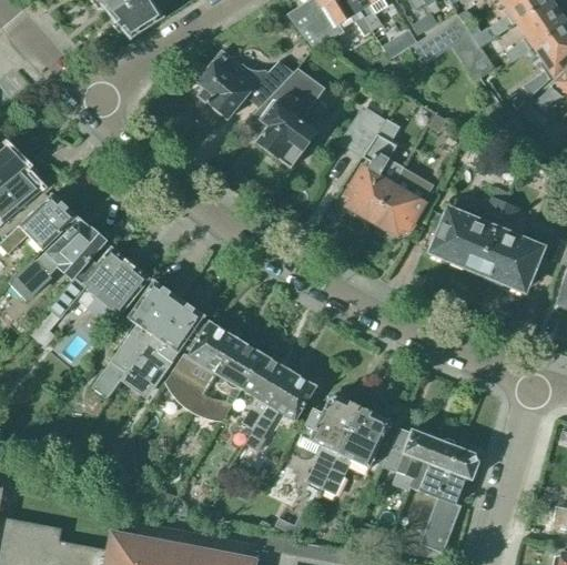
[(98,0),(110,13),(130,0),(98,0)]
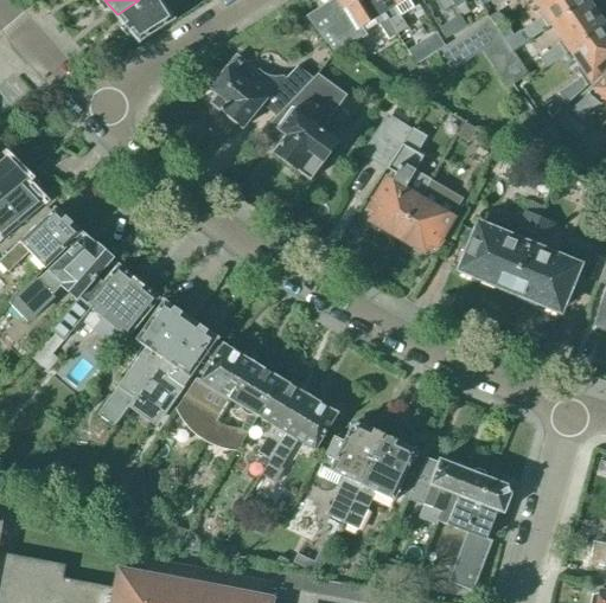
[(139,0),(117,14),(140,42),(141,40),(176,18),(165,1),(167,0),(139,0)]
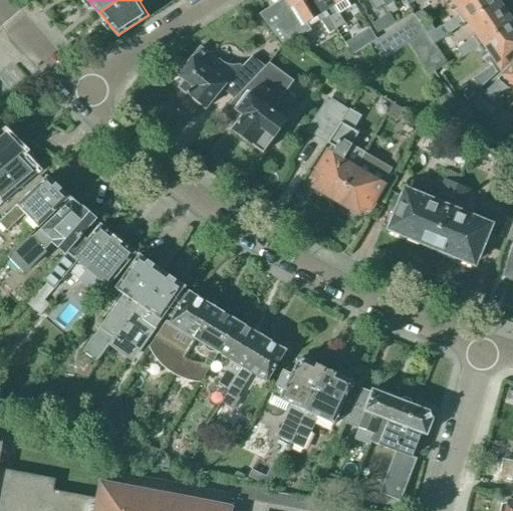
[(328,33),(337,27),(320,0),(278,0),(260,12),(284,45),(311,28),(307,21),(317,15),(328,33)]
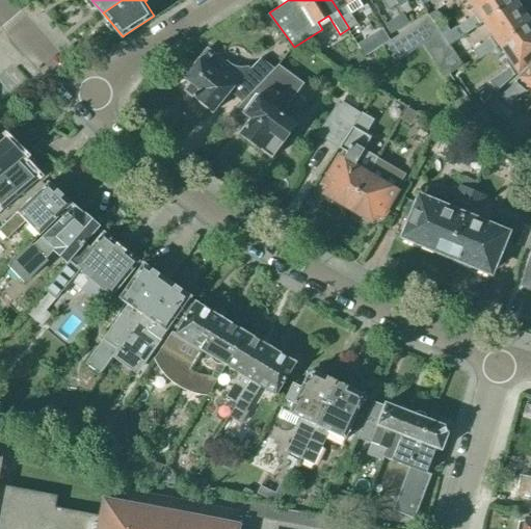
[(332,0),(349,28),(359,23),(352,12),(364,4),(361,0),(332,0)]
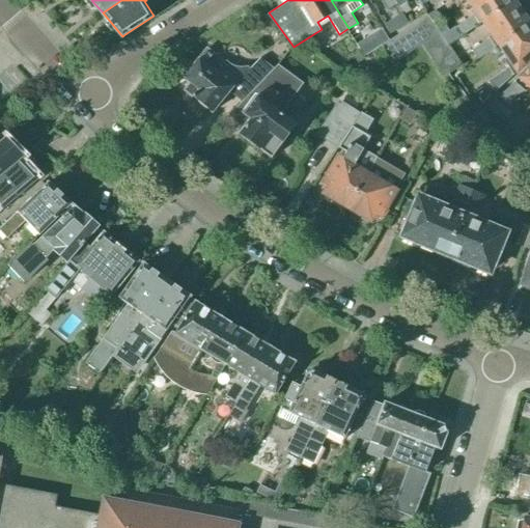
[(484,20),(512,0),(470,0),(478,10),(473,12),(474,14),(443,34),(449,45),(479,23),(484,20)]
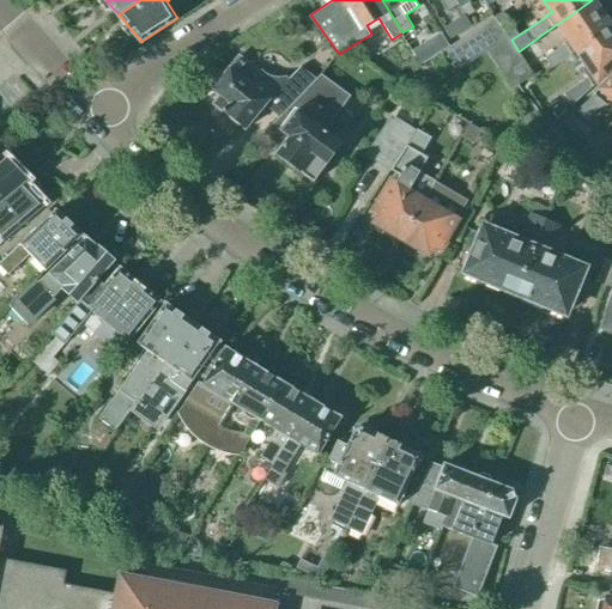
[(577,49),(611,25),(604,16),(605,14),(605,13),(605,12),(605,11),(605,10),(599,1),(598,0),(597,0),(595,0),(594,1),(593,0),(592,0),(559,23),(570,38),(565,42),(537,62),(544,73),(559,62),(573,53),(577,49)]
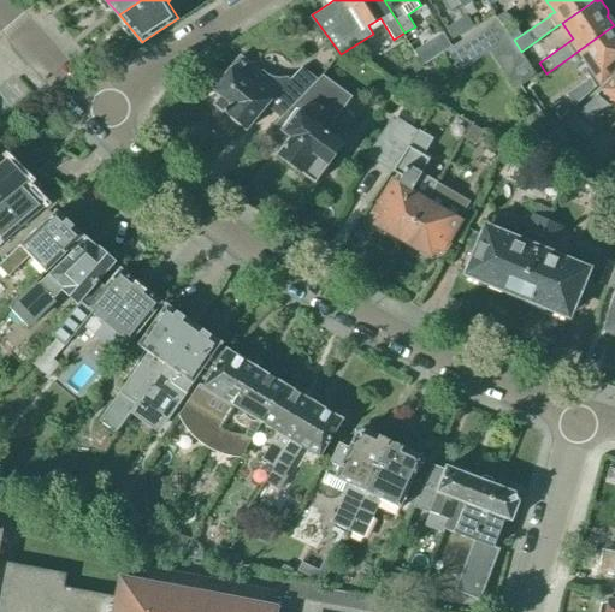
[(468,16),(478,10),(475,5),(473,1),(465,6),(463,7),(467,13),(468,16)]
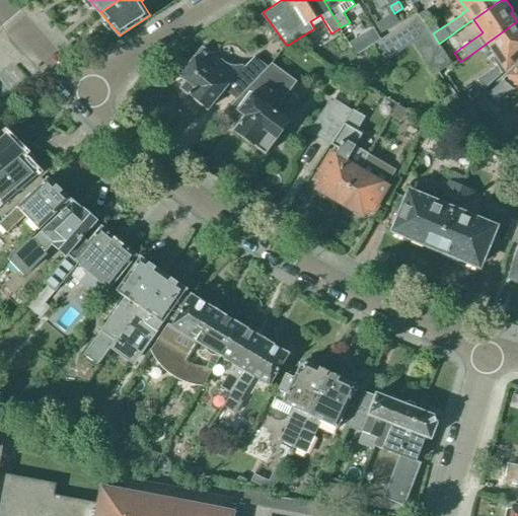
[(394,13),(393,11),(384,16),(390,26),(399,21),(394,13)]
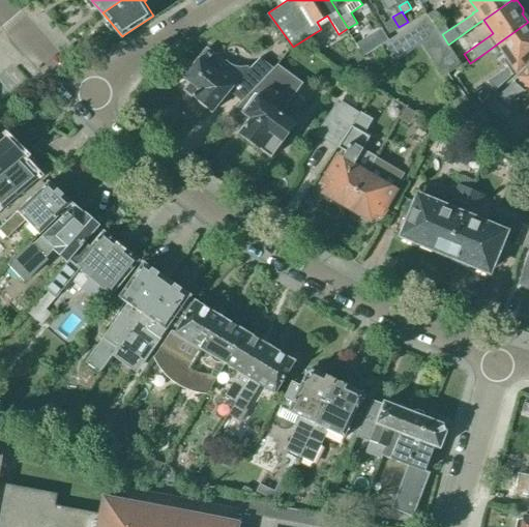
[(448,45),(442,34),(428,15),(389,38),(388,38),(381,42),(382,44),(393,62),(421,44),(443,76),(462,63),(448,45)]
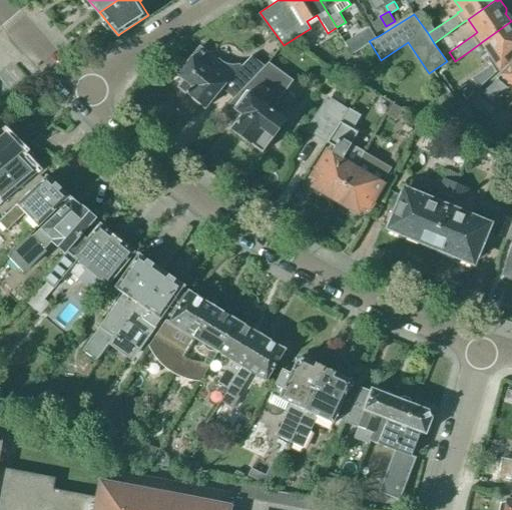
[(511,21),(483,41),(492,55),(488,58),(492,63),(472,78),(479,87),(497,70),(511,56),(511,21)]
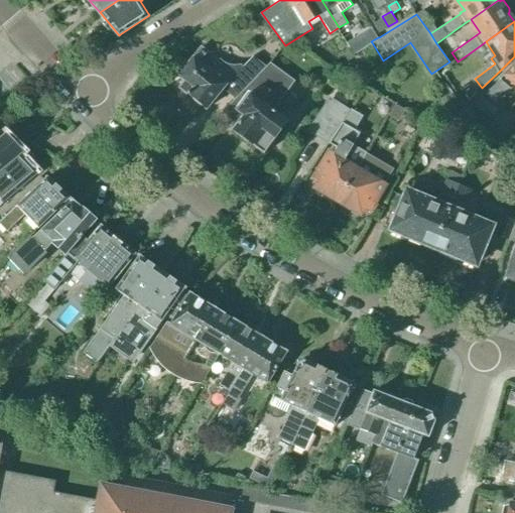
[(371,41),(378,37),(373,27),(360,36),(366,46),(372,42),(371,41)]
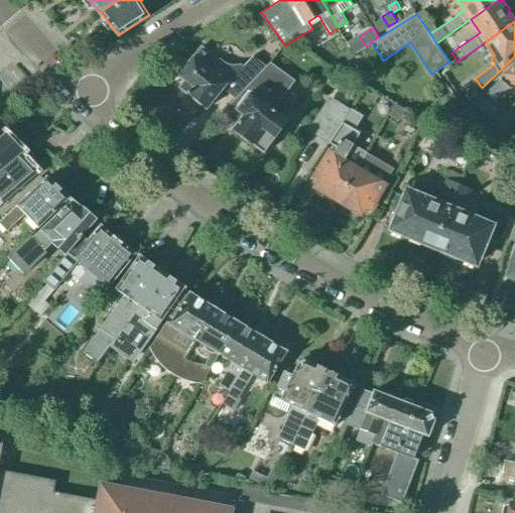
[(235,99),(267,65),(253,54),(244,65),(241,62),(237,63),(234,63),(230,62),(227,61),(224,59),(220,57),(218,59),(201,45),(188,60),(188,62),(178,74),(185,80),(183,81),(184,82),(179,88),(186,94),(187,93),(192,97),(194,99),(199,103),(202,104),(207,108),(222,90),(235,99)]
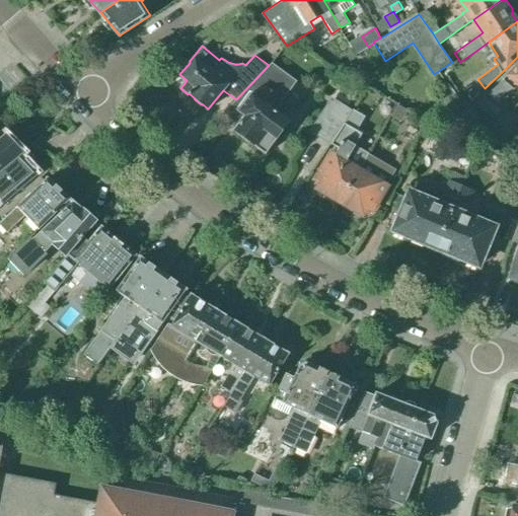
[(269,65),(236,99),(226,109),(241,120),(234,130),(266,153),(291,120),(272,105),(289,80),(269,65)]
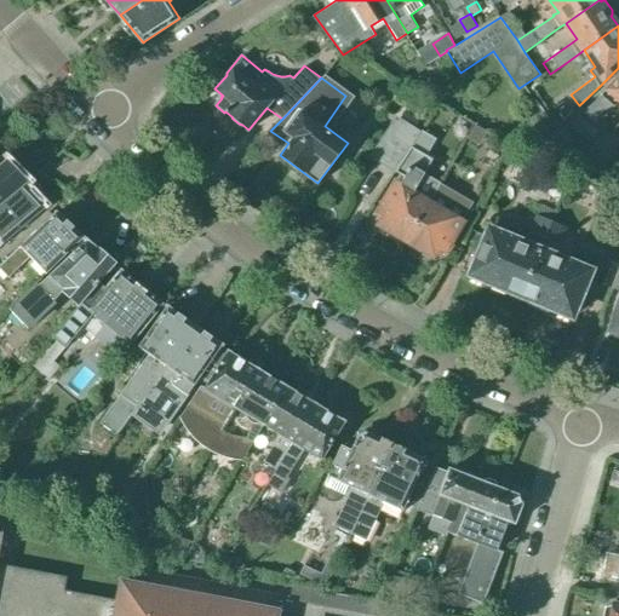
[(618,78),(602,93),(602,95),(583,111),(595,121),(605,109),(614,104),(618,99),(618,78)]
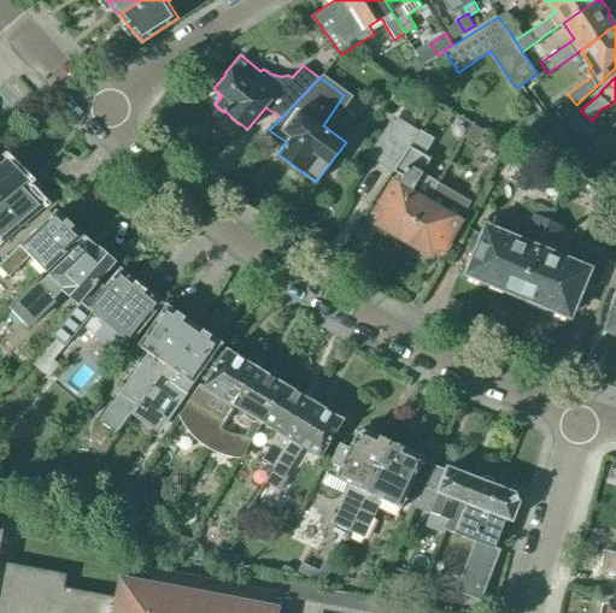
[(410,146),(417,134),(393,119),(371,154),(396,170),(410,146)]
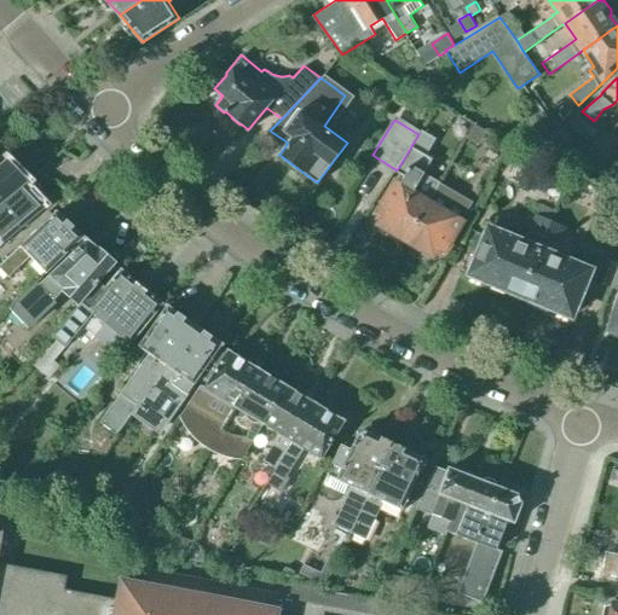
[(475,123),(467,137),(479,144),(487,131),(475,123)]
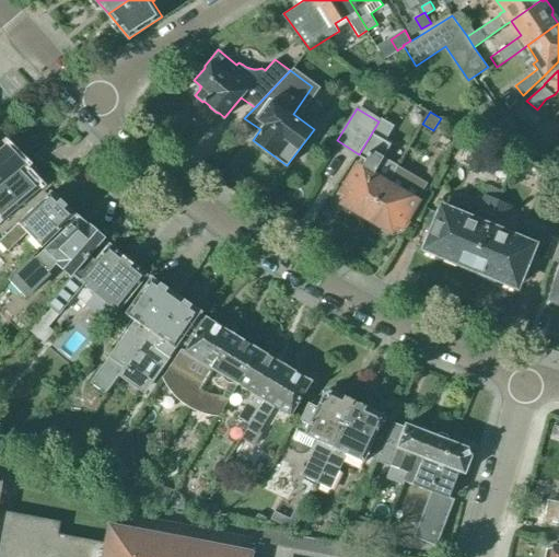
[(368,217),(387,183),(397,165),(383,157),(391,143),(388,142),(397,128),(381,119),(379,122),(372,132),(359,154),(359,155),(367,160),(361,167),(357,165),(342,192),(348,195),(344,202),(368,217)]
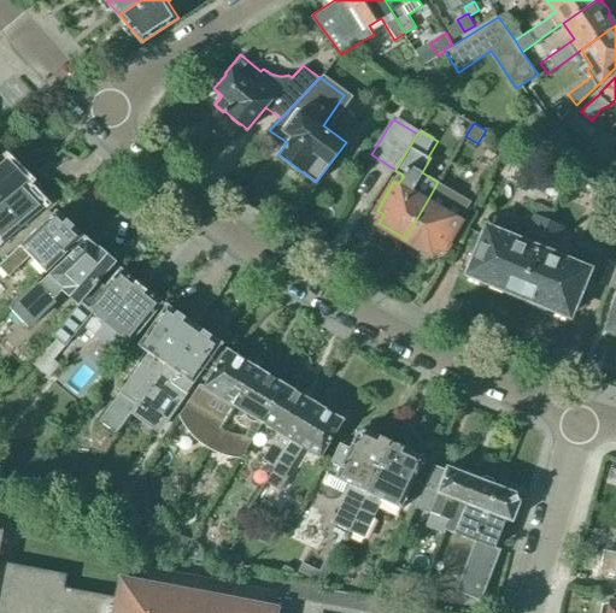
[(0,164),(0,205),(25,183),(28,182),(6,159),(4,161),(4,160),(0,164)]
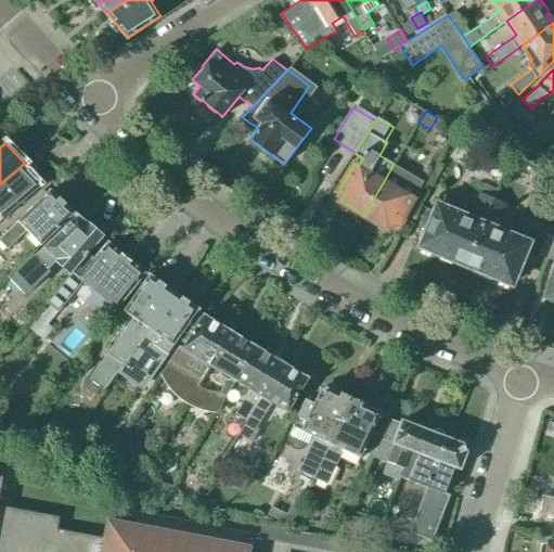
[(384,181),(364,215),(388,228),(393,221),(398,225),(413,199),(433,165),(423,159),(407,185),(403,183),(399,190),(384,181)]
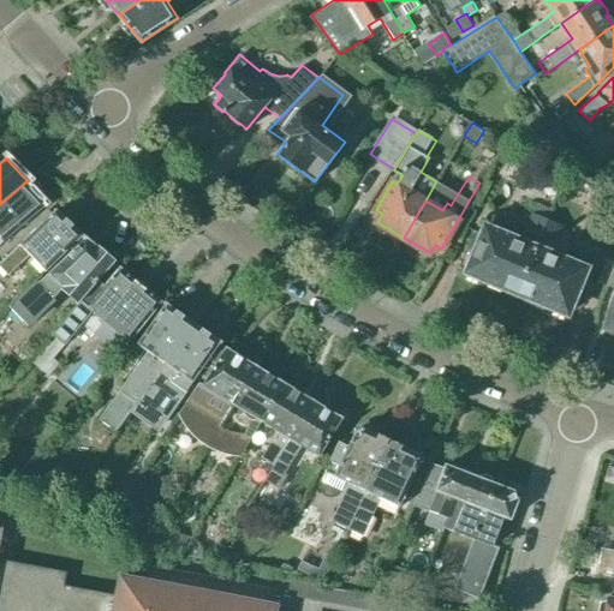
[(0,244),(46,204),(25,183),(0,204),(0,244)]
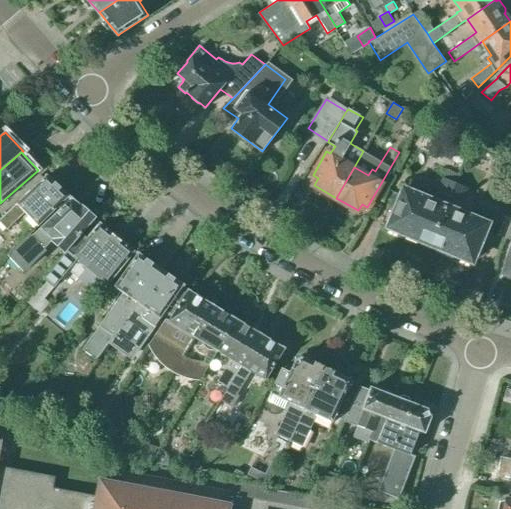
[(447,167),(443,176),(444,177),(455,182),(459,172),(447,167)]
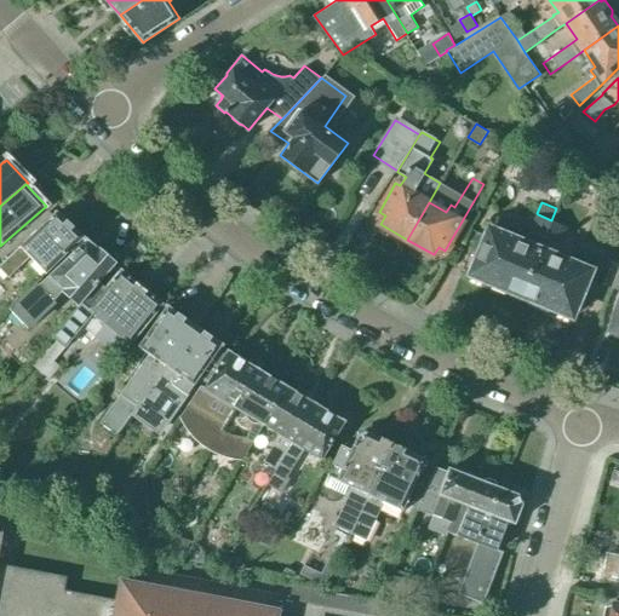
[(47,272),(84,237),(57,212),(0,265),(0,266),(9,276),(30,255),(47,272)]
